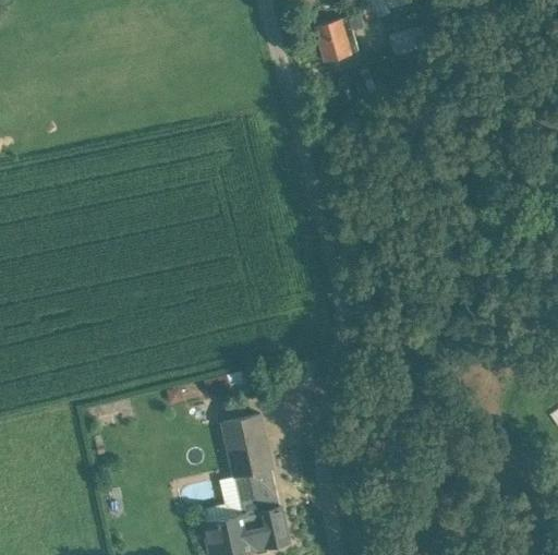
[(401,0),(361,0),(364,17),(403,10),(401,0)]
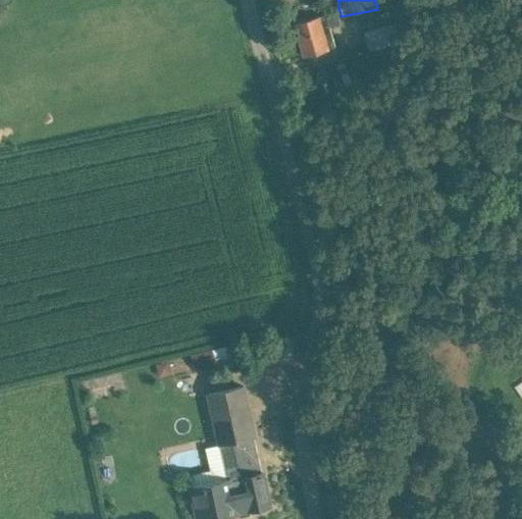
[(337,13),(325,17),(329,31),(342,28),(337,13)]
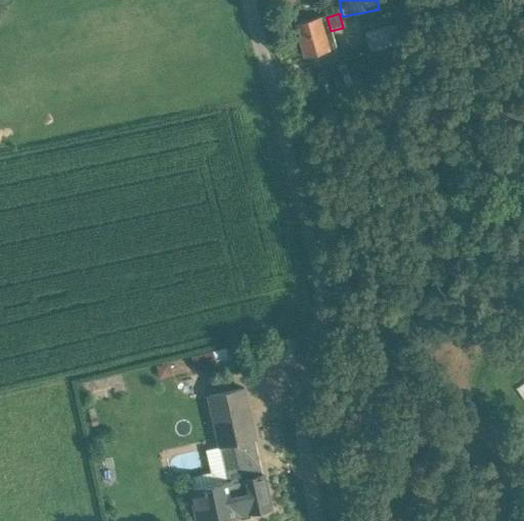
[(305,59),(324,53),(337,50),(331,31),(326,17),(295,26),(305,59)]
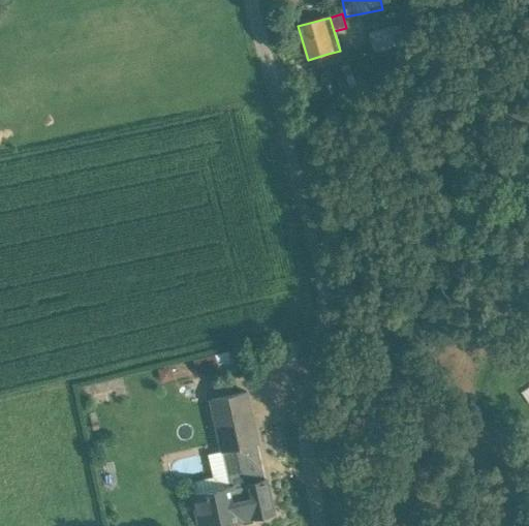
[(369,39),(373,56),(418,42),(414,26),(369,39)]
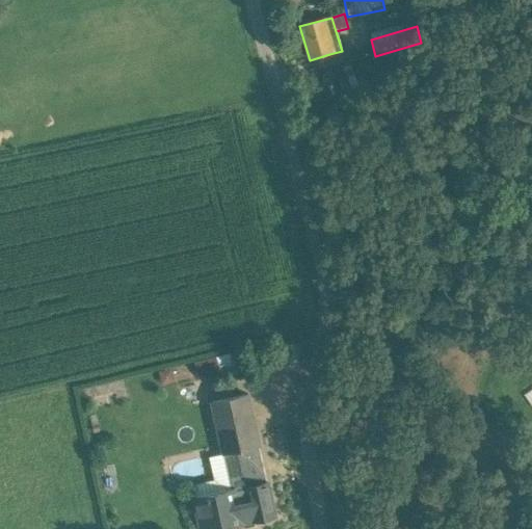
[(197,377),(237,369),(233,353),(194,363),(197,377)]
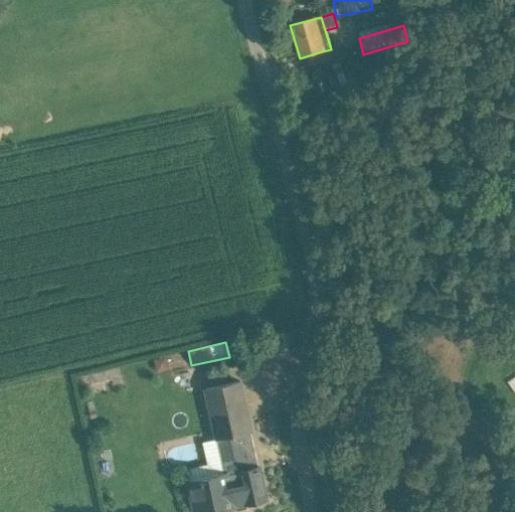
[(259,470),(250,433),(251,433),(240,383),(220,387),(204,391),(221,467),(224,466),(226,476),(186,485),(191,511),(214,511),(266,501),(260,469),(259,470)]
